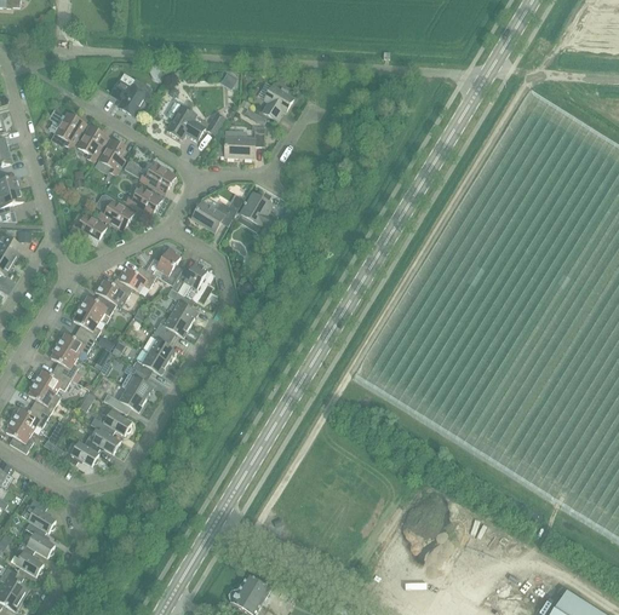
[(230,72),(225,81),(238,87),(242,76),(230,72)]
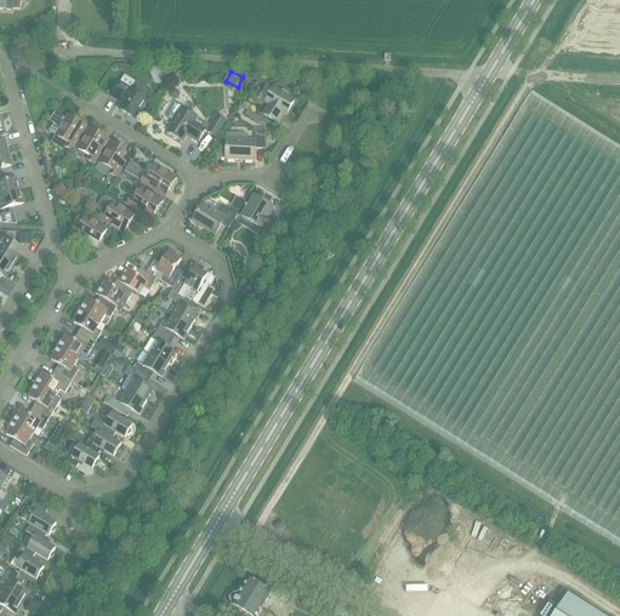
[(119,79),(111,92),(121,100),(118,106),(134,115),(147,93),(148,93),(152,86),(136,77),(131,84),(130,86),(119,79)]
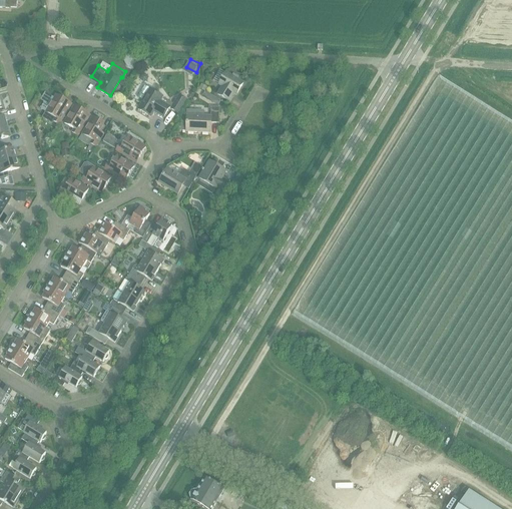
[(233,90),(235,91),(242,79),(236,76),(237,74),(232,71),(231,73),(225,69),(217,81),(220,83),(216,91),(228,98),(233,90)]
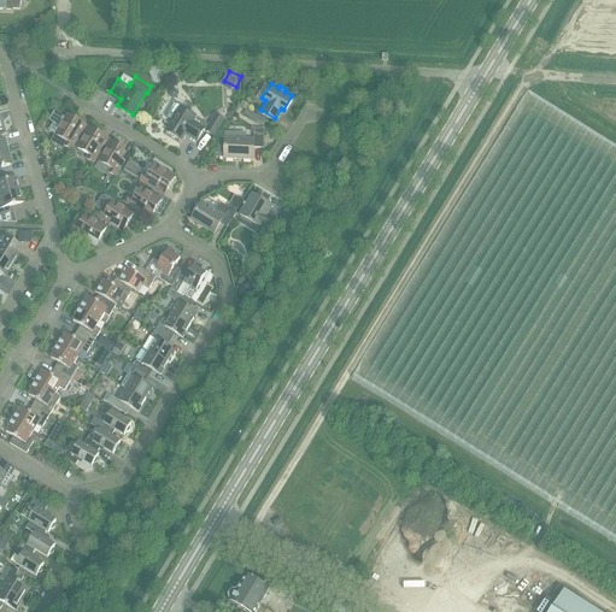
[(172,99),(165,112),(171,117),(165,128),(180,136),(183,130),(195,137),(204,124),(206,127),(209,121),(194,112),(180,104),(179,99),(176,98),(172,99)]
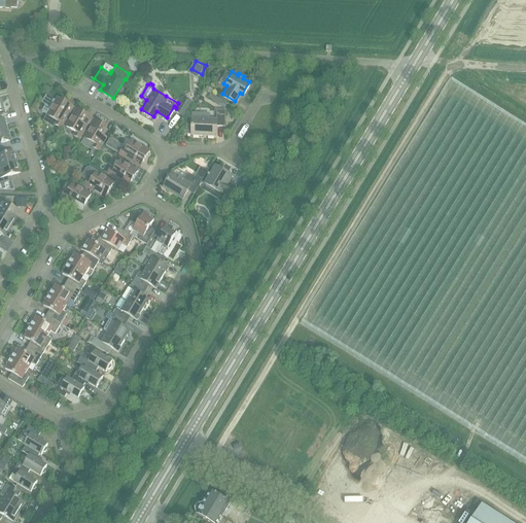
[(72,104),(67,101),(57,94),(55,98),(45,93),(41,99),(44,101),(43,103),(44,103),(42,107),(41,106),(40,108),(56,117),(54,121),(60,125),(72,104)]
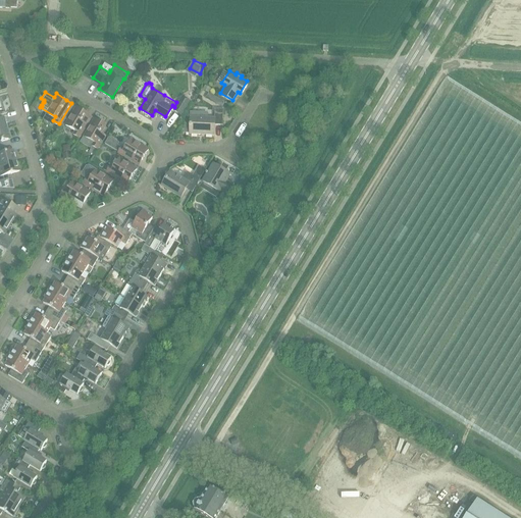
[(181,112),(190,98),(181,94),(176,102),(174,107),(173,107),(181,112)]
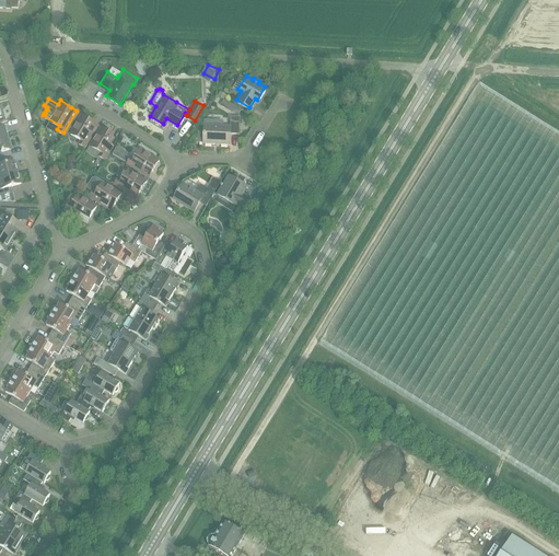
[(83,145),(91,134),(97,123),(80,112),(69,130),(80,138),(78,141),(83,145)]
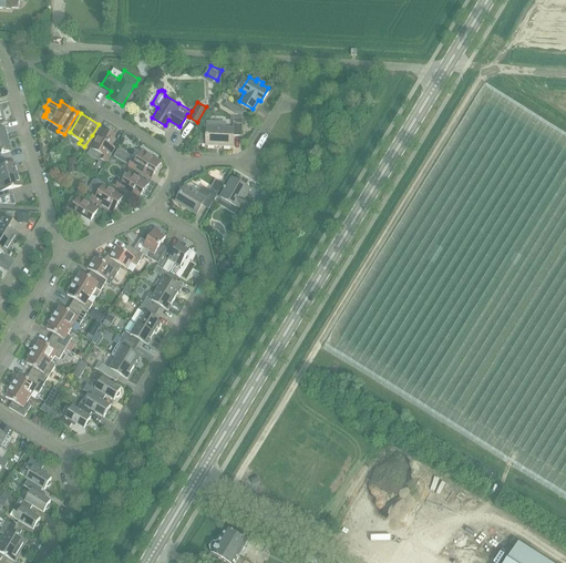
[(232,125),(225,125),(225,119),(206,118),(206,128),(201,128),(199,141),(205,141),(205,142),(232,143),(232,132),(240,133),(242,115),(232,114),(232,125)]
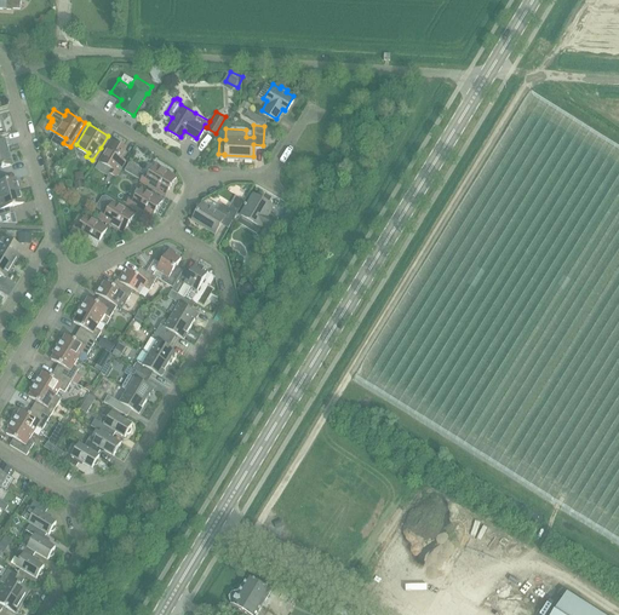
[(115,173),(116,171),(125,157),(118,154),(124,145),(110,137),(98,159),(110,166),(108,170),(115,173)]
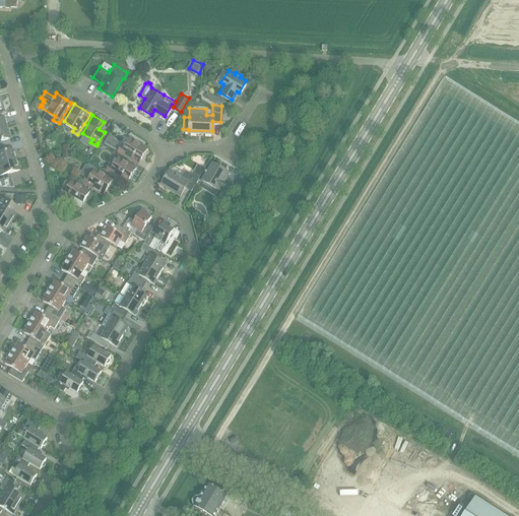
[(6,125),(0,126),(0,137),(9,135),(6,125)]
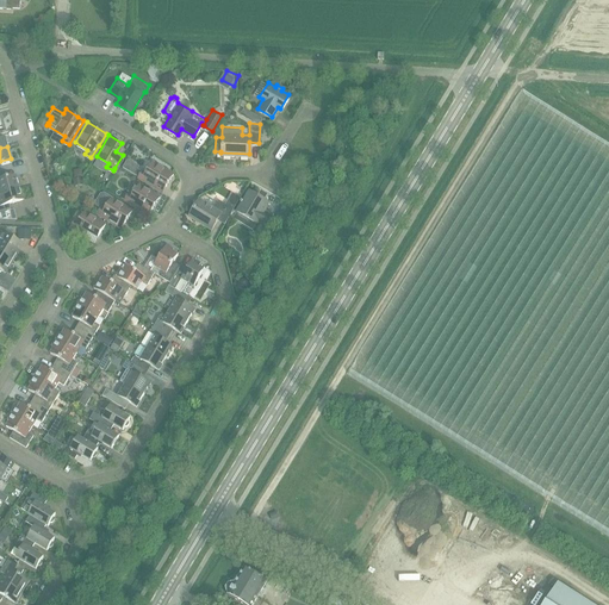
[(144,170),(141,168),(137,174),(137,175),(161,189),(173,170),(153,158),(144,170)]
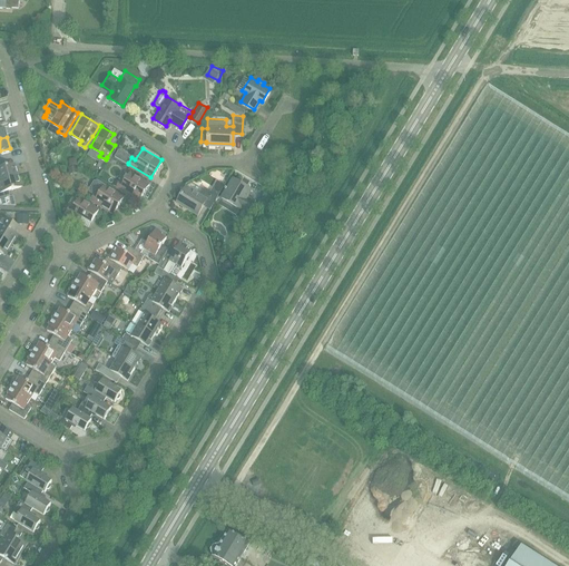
[(99,157),(96,163),(101,166),(105,160),(99,157)]
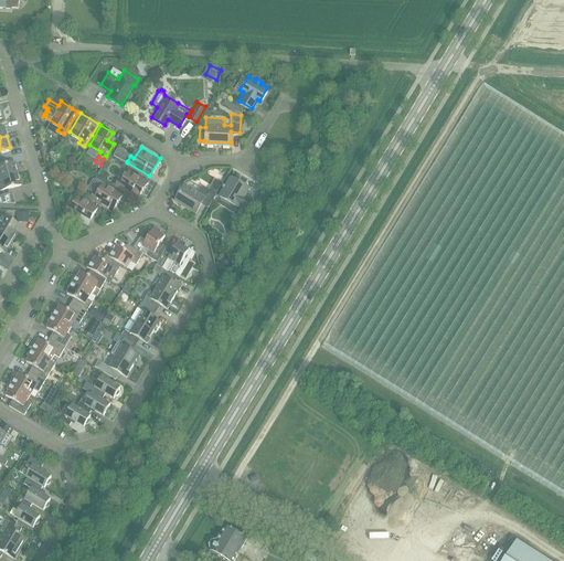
[(0,175),(17,170),(13,159),(0,162),(0,175)]
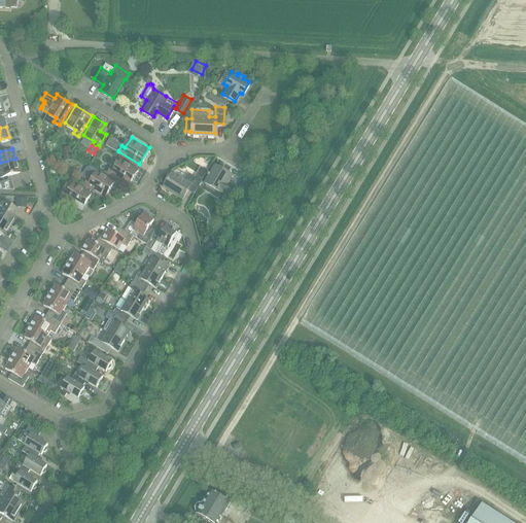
[(106,171),(108,172),(119,179),(123,174),(131,178),(137,168),(119,157),(113,167),(109,165),(106,171)]
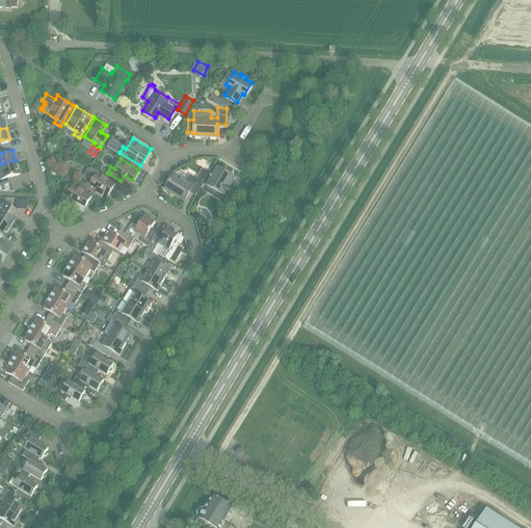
[(18,172),(16,160),(0,164),(0,182),(8,180),(6,175),(18,172)]
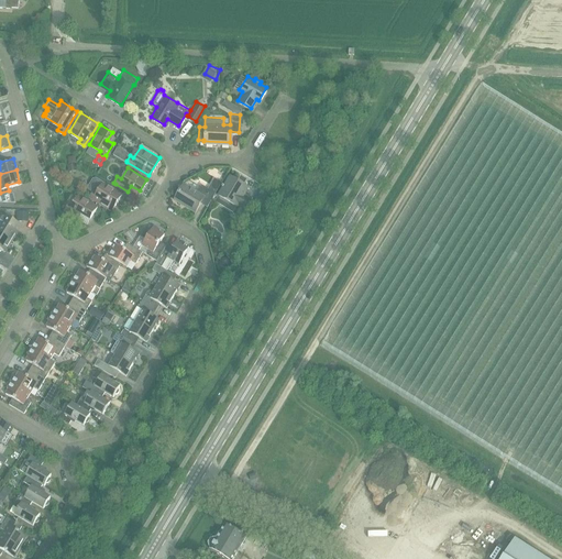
[(248,185),(243,183),(229,174),(222,183),(221,184),(222,185),(213,198),(232,209),(232,210),(240,215),(252,195),(244,190),(248,185)]
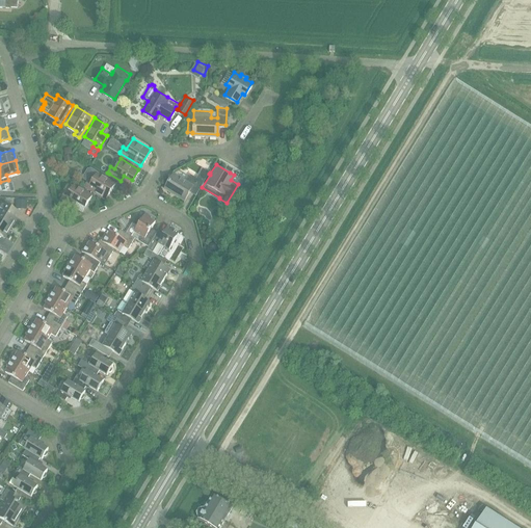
[(82,177),(86,179),(83,184),(95,190),(98,185),(108,191),(114,181),(89,165),(86,166),(82,174),(82,177)]
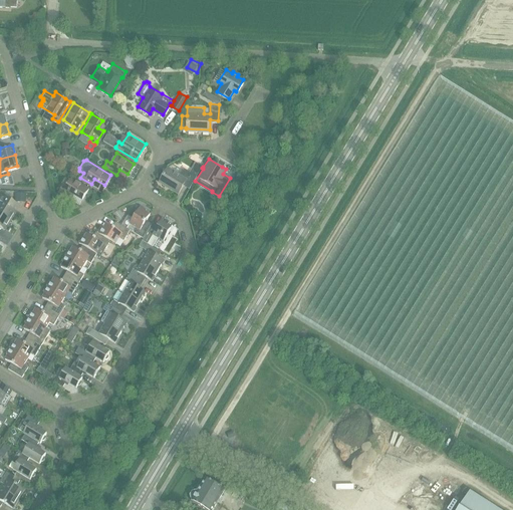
[(188,187),(196,174),(183,166),(179,173),(167,166),(158,180),(177,192),(182,183),(188,187)]
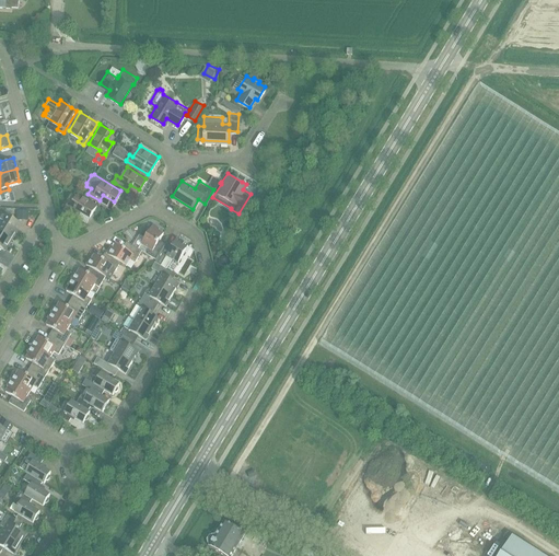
[(252,198),(261,205),(267,195),(264,193),(259,190),(257,189),(252,198)]
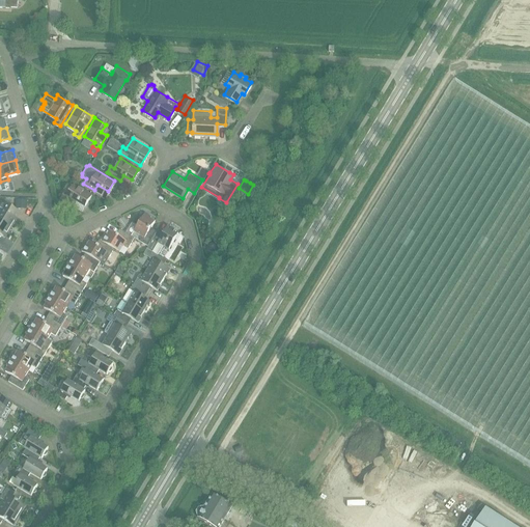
[(84,203),(91,192),(74,182),(66,192),(63,190),(60,195),(72,202),(75,197),(84,203)]
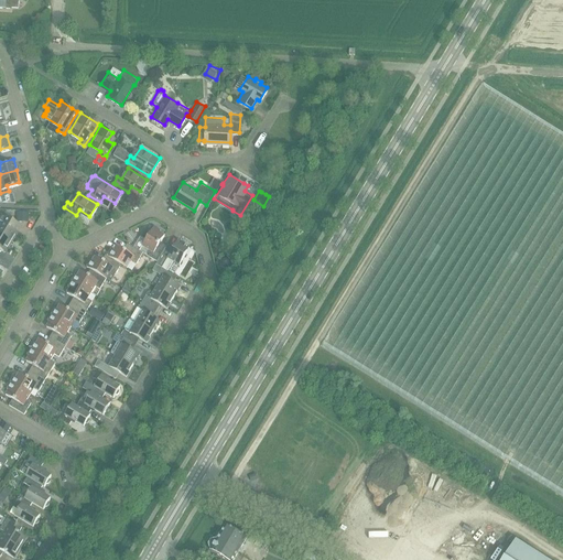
[(17,208),(15,217),(26,218),(28,210),(17,208)]
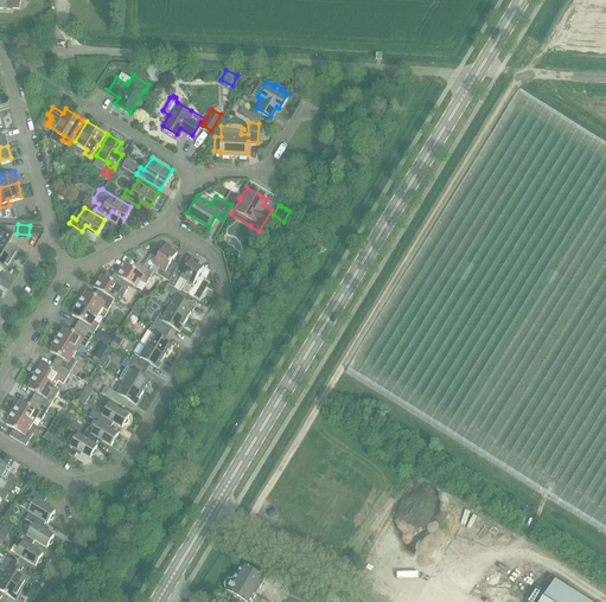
[(17,245),(13,243),(17,237),(0,228),(0,251),(11,257),(17,245)]
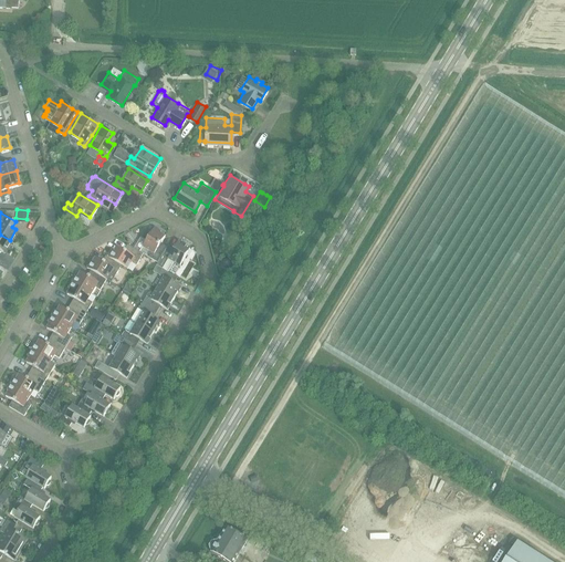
[(146,252),(157,259),(166,243),(164,247),(158,243),(164,233),(159,230),(160,228),(154,225),(142,243),(148,248),(146,252)]
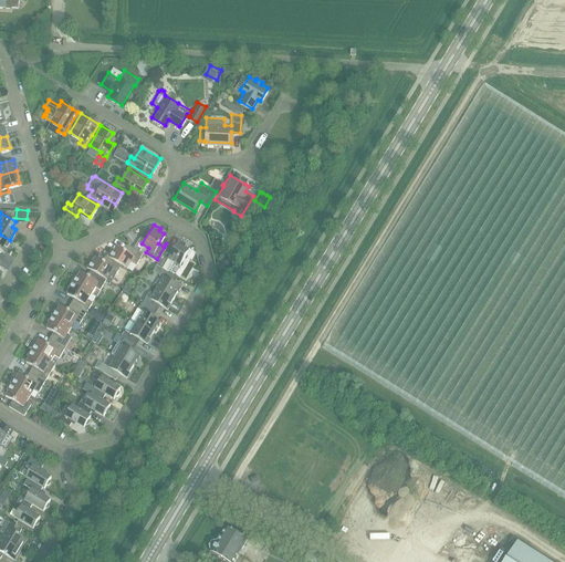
[(10,240),(0,235),(0,248),(3,250),(10,240)]
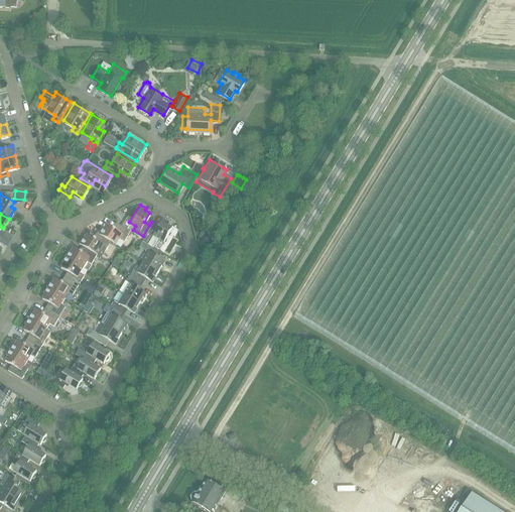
[(147,242),(148,242),(152,245),(157,236),(163,239),(172,224),(161,218),(156,226),(151,223),(151,222),(143,236),(141,238),(147,242)]
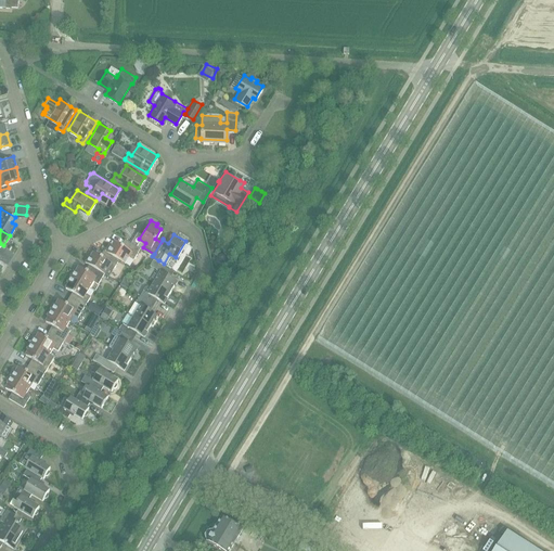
[(132,257),(133,255),(140,246),(124,236),(124,238),(127,239),(124,244),(114,239),(111,243),(108,242),(105,248),(103,247),(106,250),(118,257),(125,261),(129,254),(132,257)]
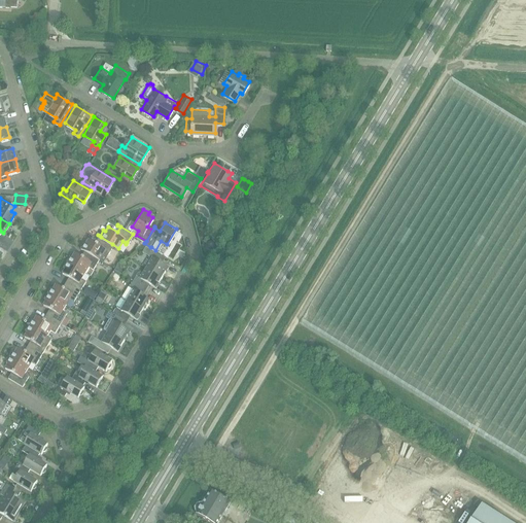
[(80,246),(86,250),(99,257),(103,251),(107,254),(112,244),(101,237),(98,242),(88,237),(85,241),(83,240),(80,246)]
